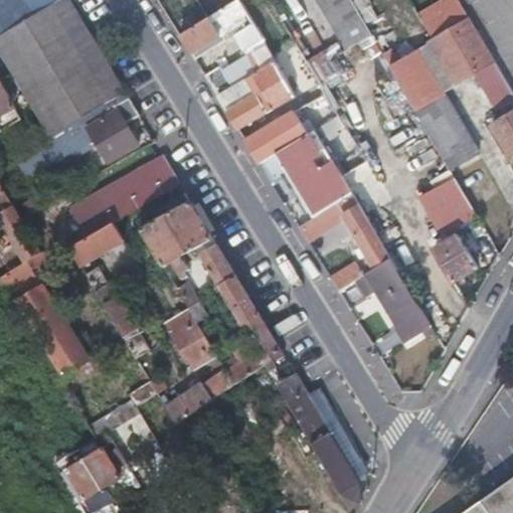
[(0,65),(37,127),(47,144),(103,111),(128,96),(69,0),(0,0),(0,65)]
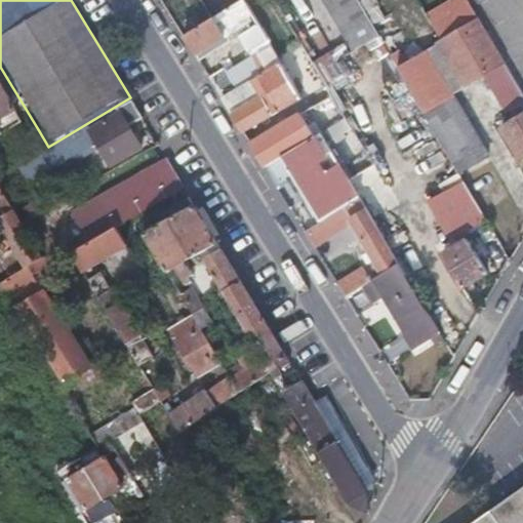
[(235,0),(182,34),(198,61),(237,35),(260,73),(235,88),(236,90),(222,98),(242,130),(296,96),(263,40),(284,27),(268,0),(235,0)]
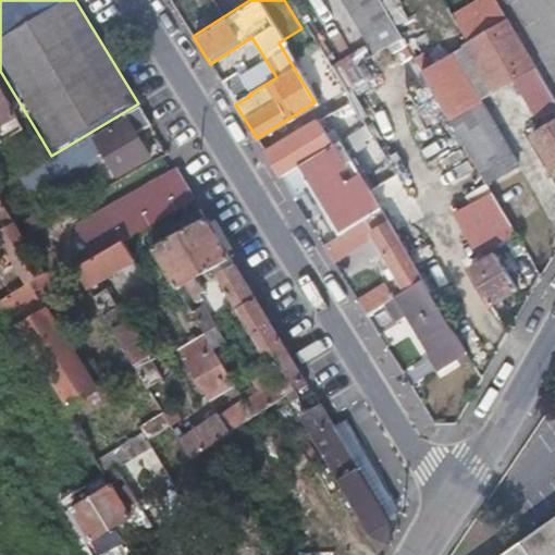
[(340,0),(371,51),(401,34),(380,0),(340,0)]
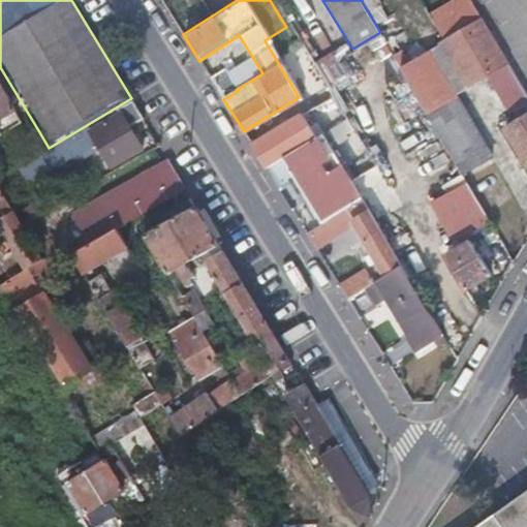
[(362,0),(374,23),(385,16),(376,0),(362,0)]
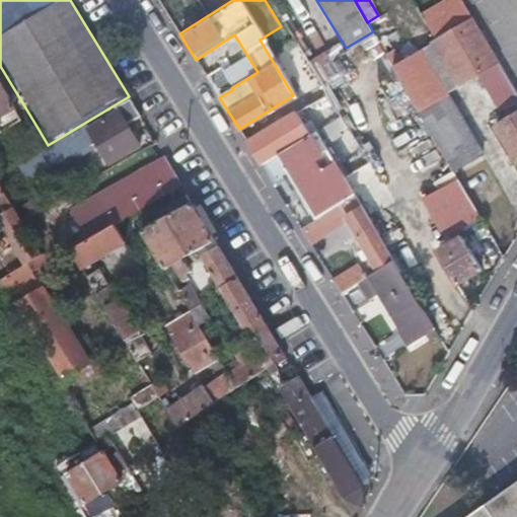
[(425,20),(434,38),(471,15),(461,0),(457,0),(425,20)]
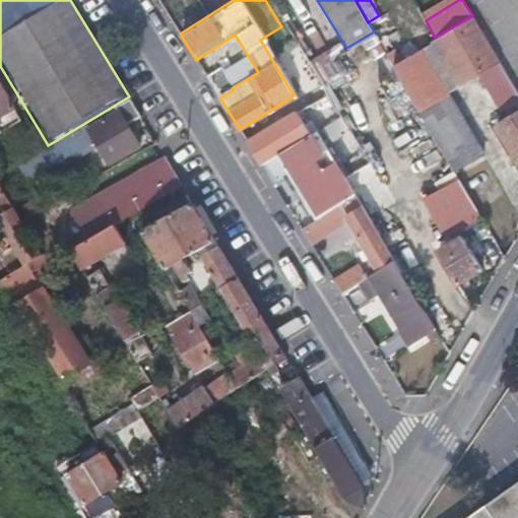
[(498,59),(484,38),(472,15),(435,38),(433,40),(458,82),(481,69),(498,59)]
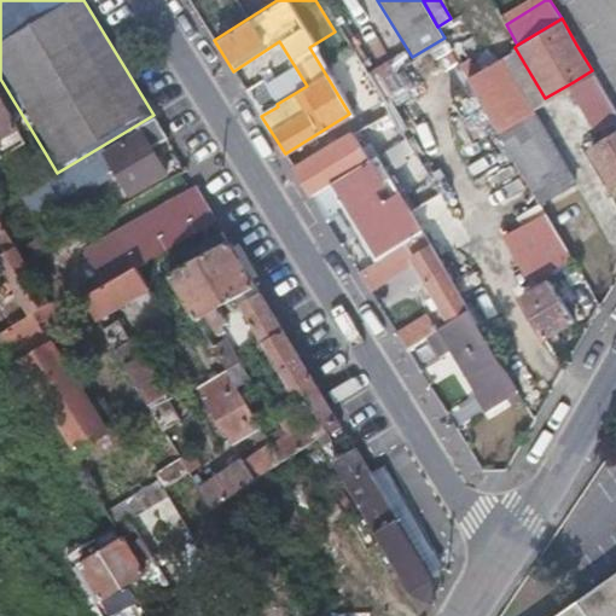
[(515,47),(466,76),(484,106),(504,139),(536,120),(545,98),(515,47)]
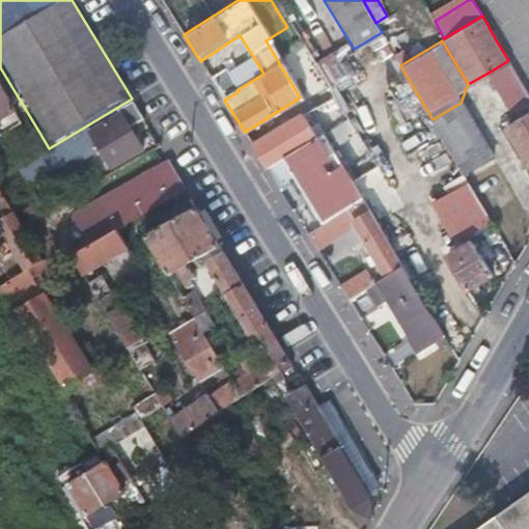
[(337,49),(316,61),(331,85),(351,73),(337,49)]
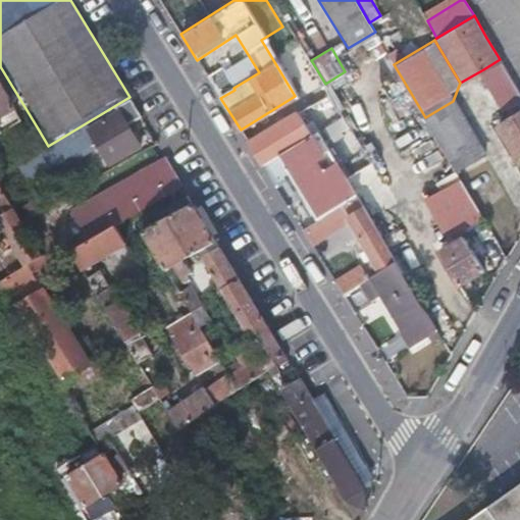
[(498,95),(511,117),(519,112),(519,93),(500,59),(483,69),(498,95)]
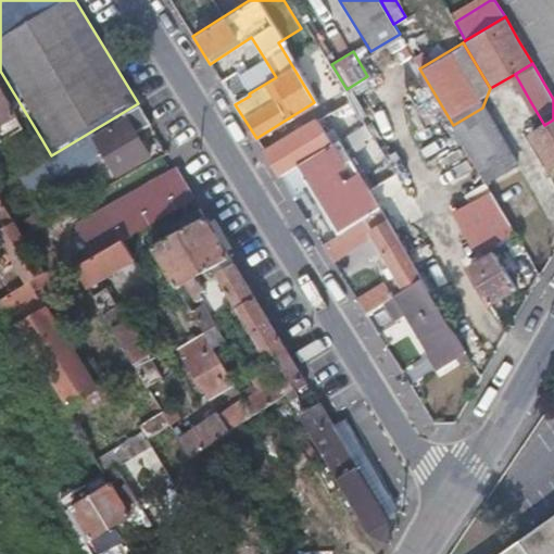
[(0,145),(19,134),(0,102),(0,145)]
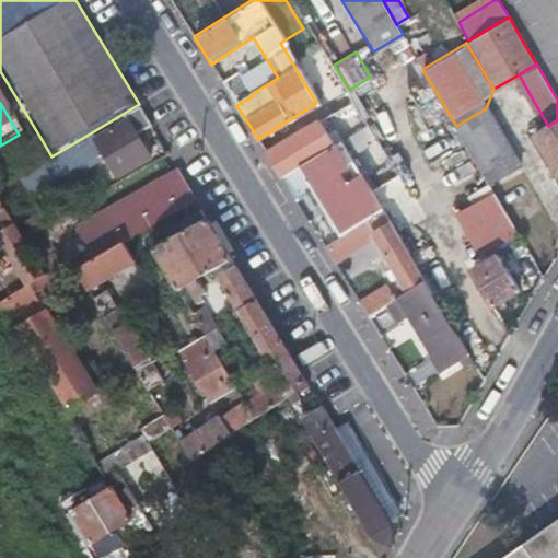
[(114,124),(104,130),(93,137),(116,175),(150,157),(137,134),(151,125),(139,104),(112,120),(114,124)]
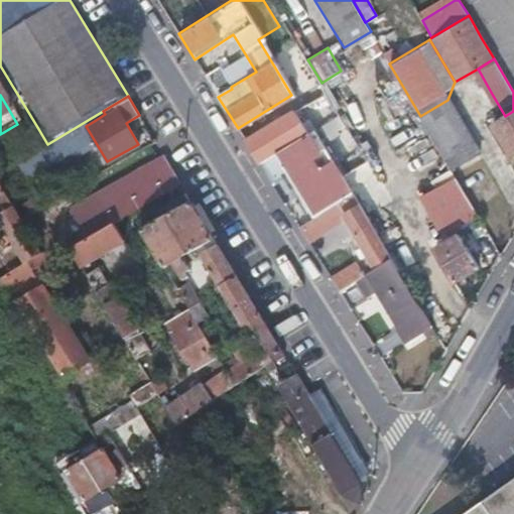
[(451,168),(465,160),(480,152),(447,100),(420,116),(451,168)]
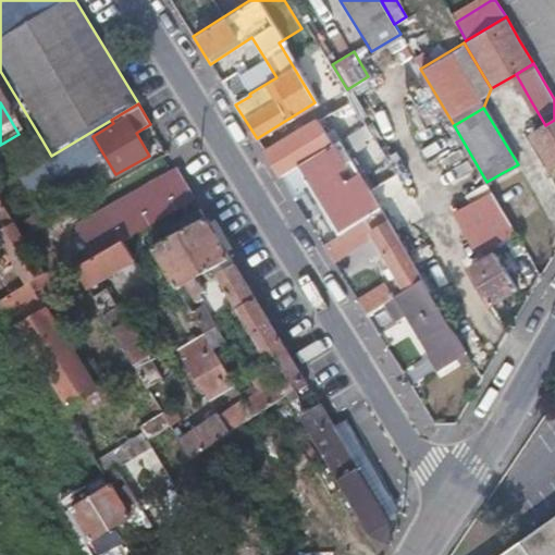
[(297,168),(334,144),(319,120),(266,151),(281,177),(297,168)]
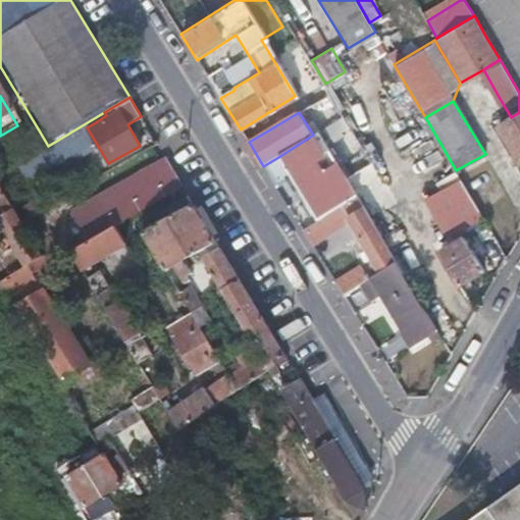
[(519,157),(519,112),(511,117),(498,125),(517,159),(519,157)]
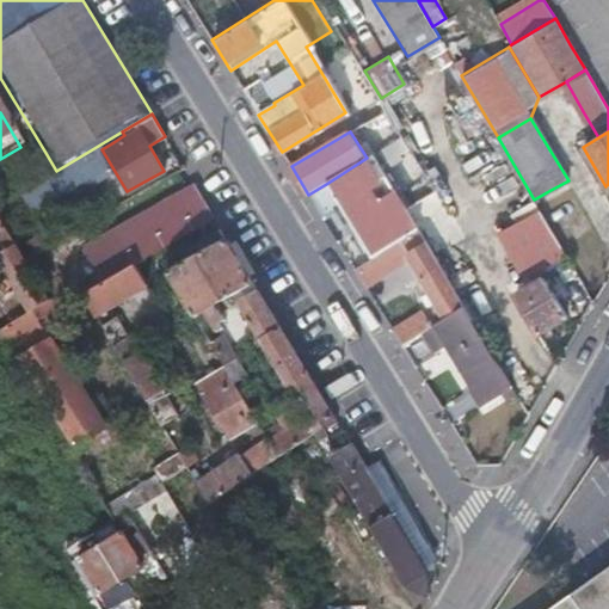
[(37,155),(49,174),(56,171),(44,151),(37,155)]
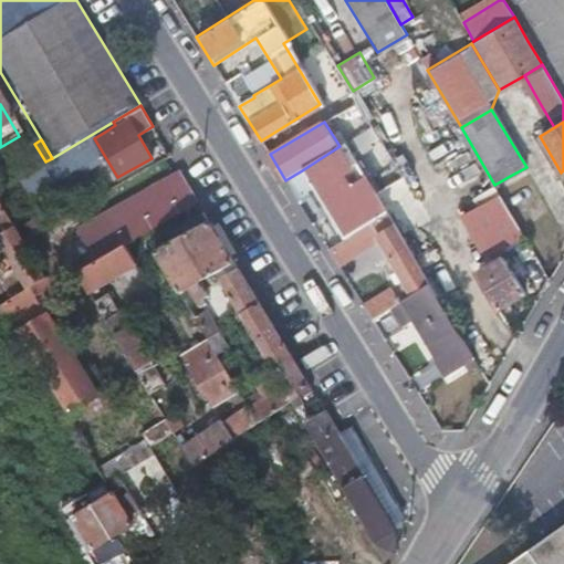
[(343,144),(340,146),(302,170),(345,239),(386,213),(384,209),(343,144)]
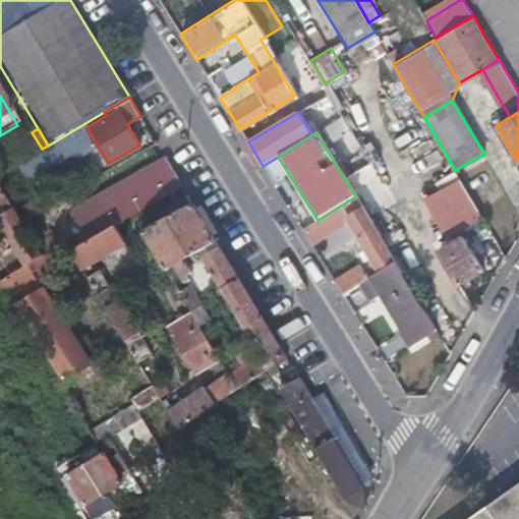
[(0,138),(0,162),(16,189),(27,183),(0,138)]
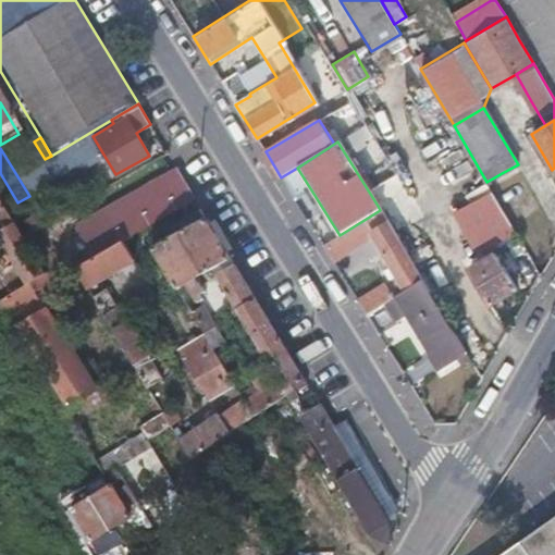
[(175,165),(151,181),(159,195),(184,180),(175,165)]
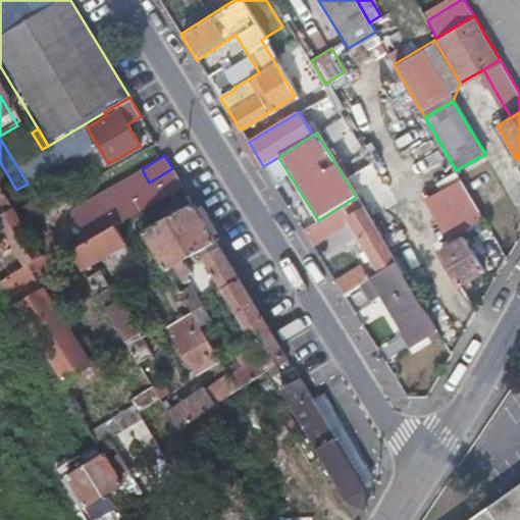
[(142,169),(97,196),(114,225),(183,186),(172,168),(149,183),(142,169)]
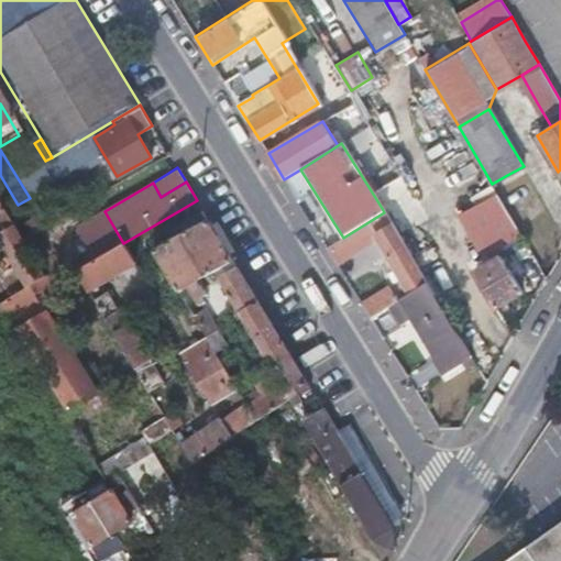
[(518,231),(495,190),(459,210),(487,260),(473,268),(495,307),(523,290),(495,244),(518,231)]
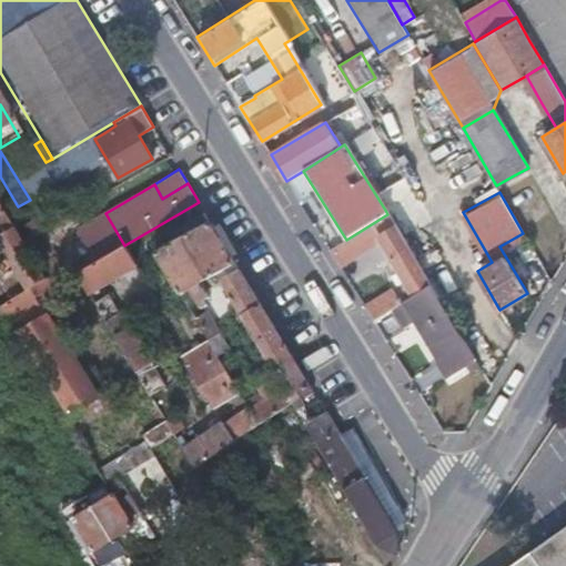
[(0,236),(11,230),(0,212),(0,236)]
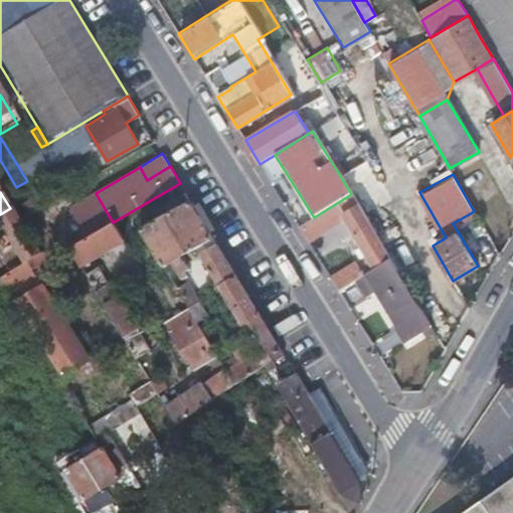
[(84,238),(112,222),(113,222),(96,193),(67,210),(84,238)]
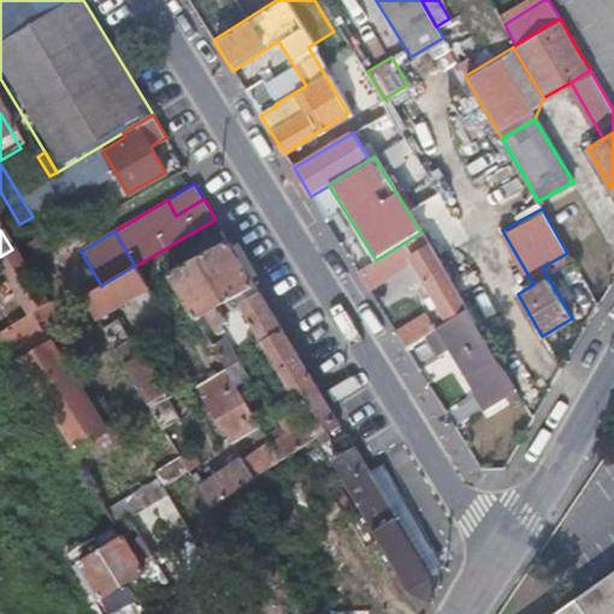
[(235,299),(255,285),(222,231),(176,258),(183,270),(171,278),(198,322),(207,316),(219,308),(235,299)]
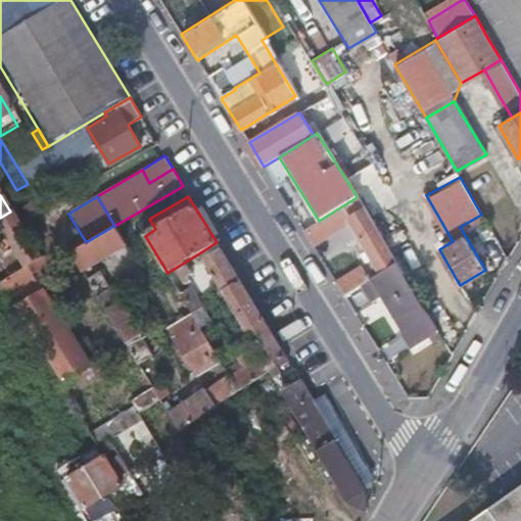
[(397,263),(357,197),(319,221),(303,230),(313,245),(348,225),(365,250),(372,262),(380,274),(397,263)]
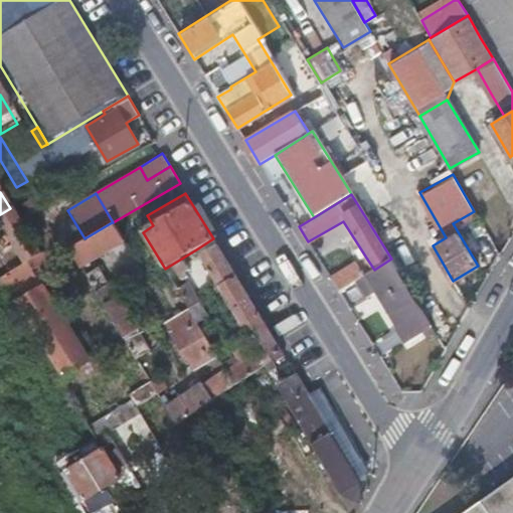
[(10,208),(0,214),(0,232),(20,267),(24,264),(38,255),(10,208)]
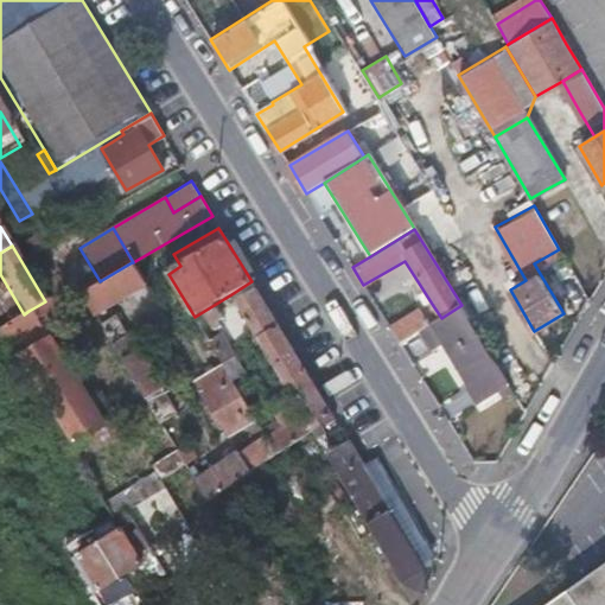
[(93,316),(119,300),(145,285),(132,262),(100,281),(80,293),(93,316)]
